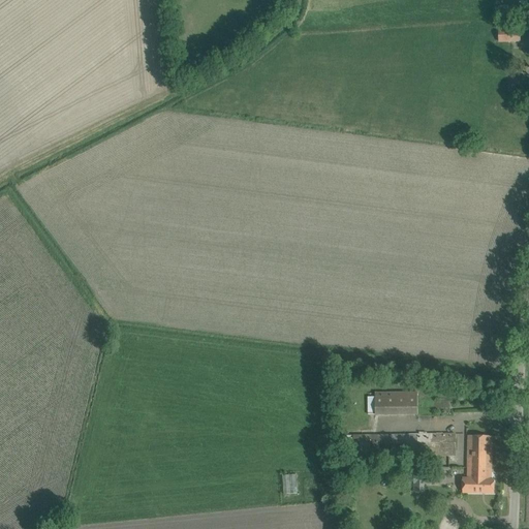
[(518,21),(497,23),(499,43),(512,42),(520,42),(519,30),(518,21)]
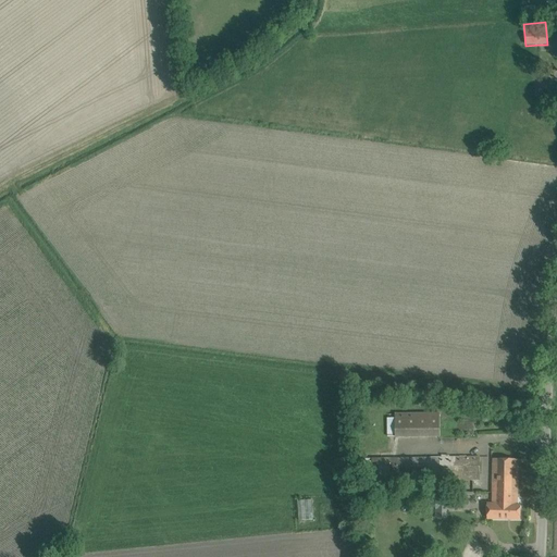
[(539,83),(539,94),(552,94),(552,83),(539,83)]
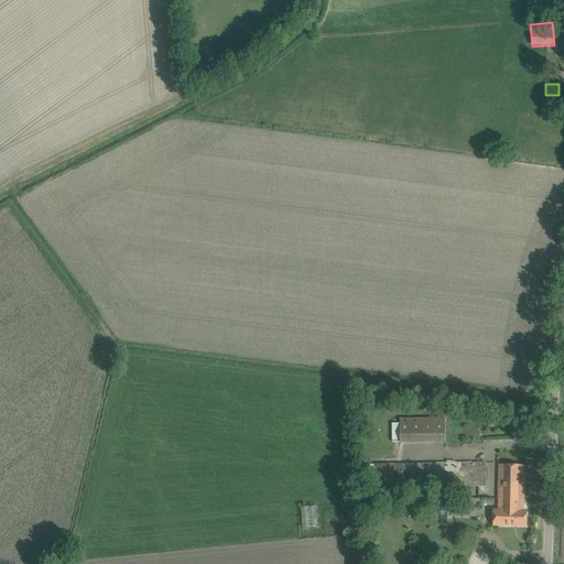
[(451,435),(445,435),(445,418),(400,419),(400,444),(451,444),(451,435)]
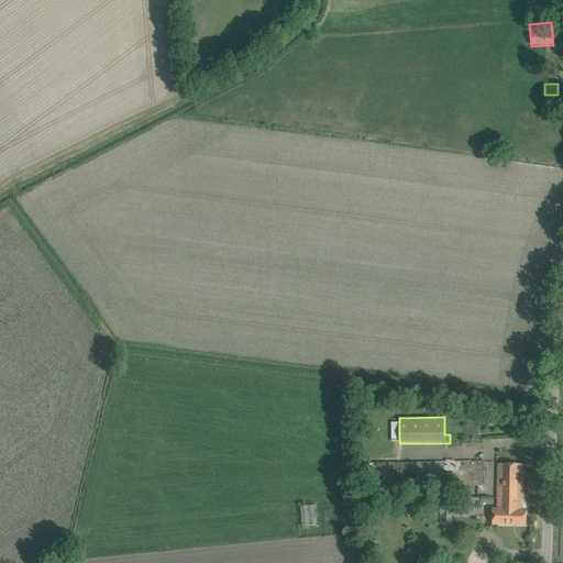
[(375,467),(367,467),(367,494),(401,494),(401,486),(485,485),(485,462),(375,463),(375,467)]
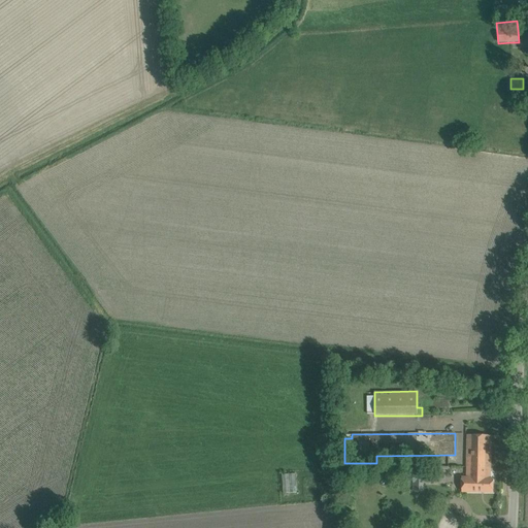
[(491,463),(490,463),(490,459),(491,459),(491,435),(467,435),(467,477),(463,477),(462,492),(493,492),(493,479),(491,479),(491,463)]
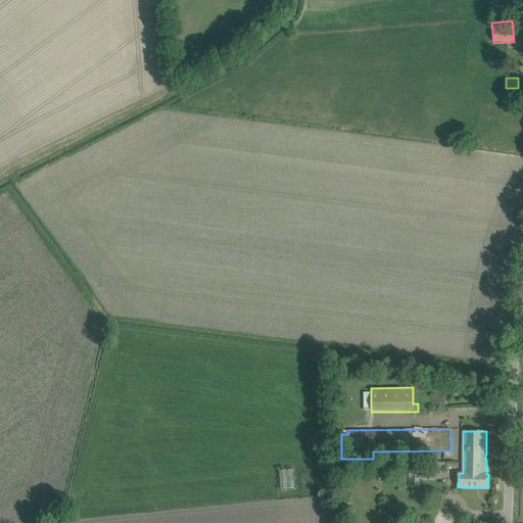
[(292,468),(278,469),(279,487),(292,487),(292,468)]
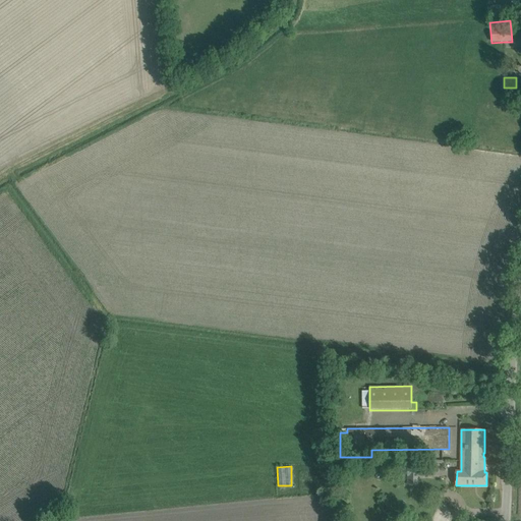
[(407,466),(407,476),(431,477),(431,466),(407,466)]
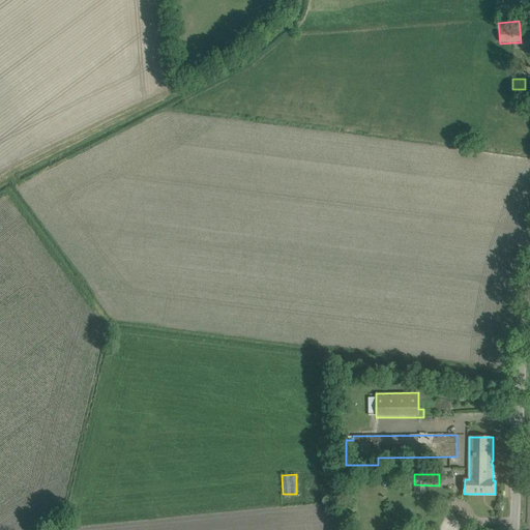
All buildings are outlined.
